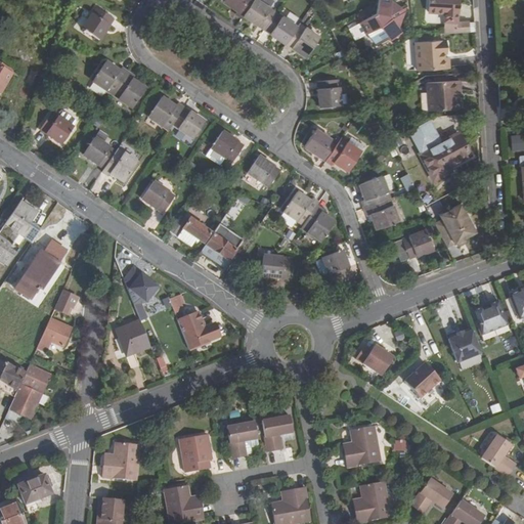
[(268,6),(258,0),(224,0),(224,1),(237,10),(235,13),(242,18),(244,15),(287,44),(285,47),(291,51),(293,48),(306,57),(319,38),(300,25),(299,28),(268,6)]
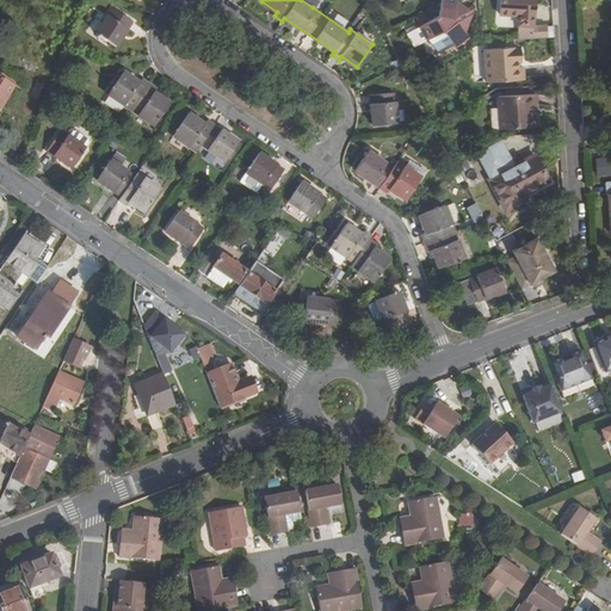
[(457,7),(456,0),(442,0),(442,16),(421,26),(430,41),(431,39),(440,54),(445,51),(446,53),(454,49),(452,48),(456,45),(456,48),(467,36),(464,31),(471,14),(457,7)]
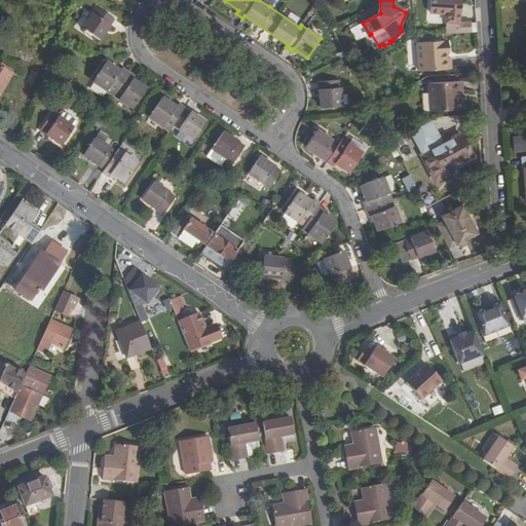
[(429,0),(429,11),(446,12),(446,21),(458,22),(459,0),(429,0)]
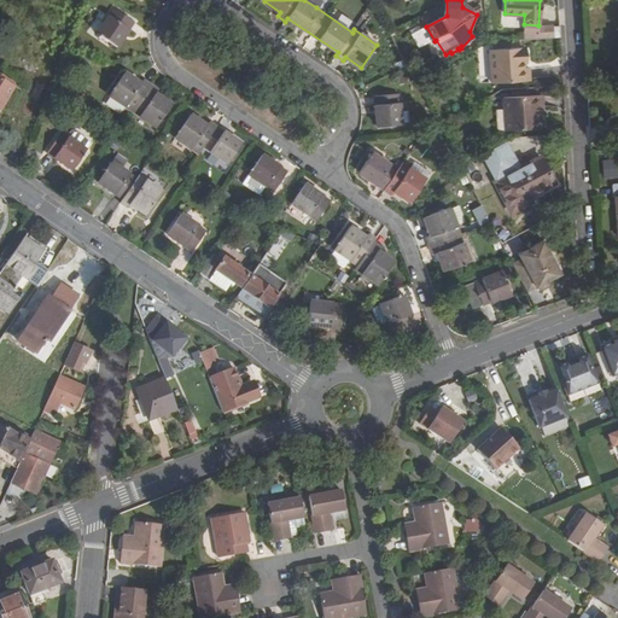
[(115,10),(98,33),(117,47),(129,30),(133,33),(138,25),(115,10)]
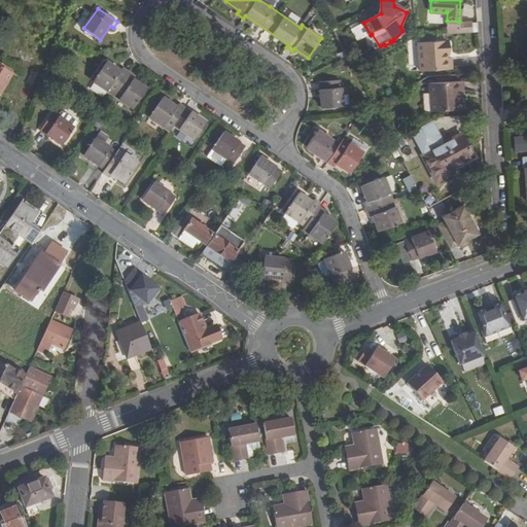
[(88,10),(77,22),(82,26),(92,14),(88,10)]
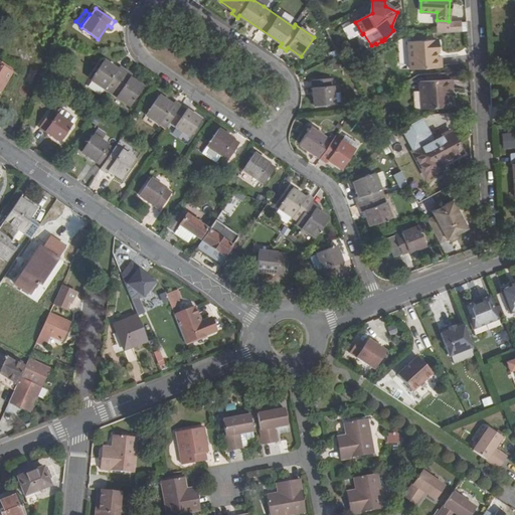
[(436,40),(407,42),(409,69),(441,67),(440,55),(436,55),(436,40)]
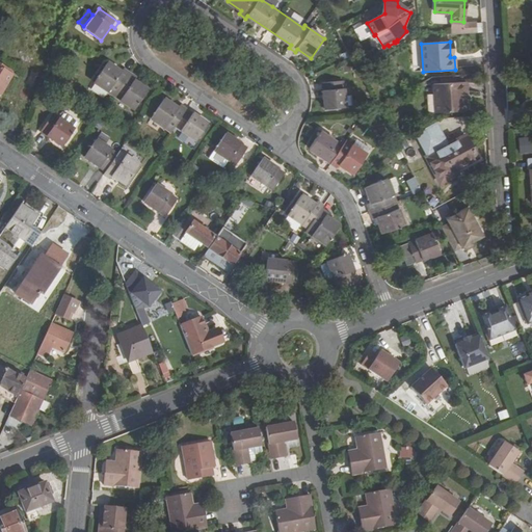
[(122,74),(108,64),(95,84),(134,111),(148,90),(134,82),(136,78),(124,70),(122,74)]
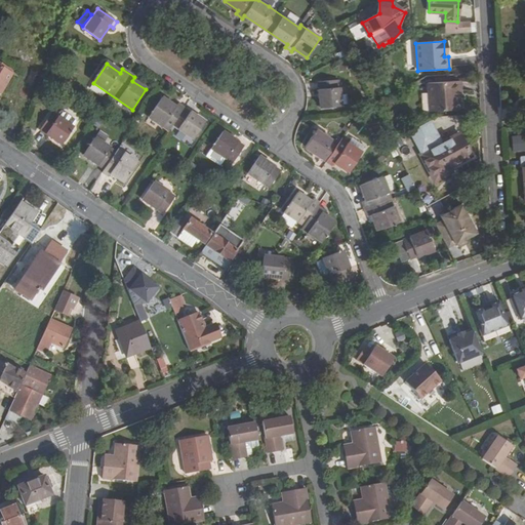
[(0,93),(1,94),(12,76),(11,75),(12,72),(1,65),(0,67),(0,93)]
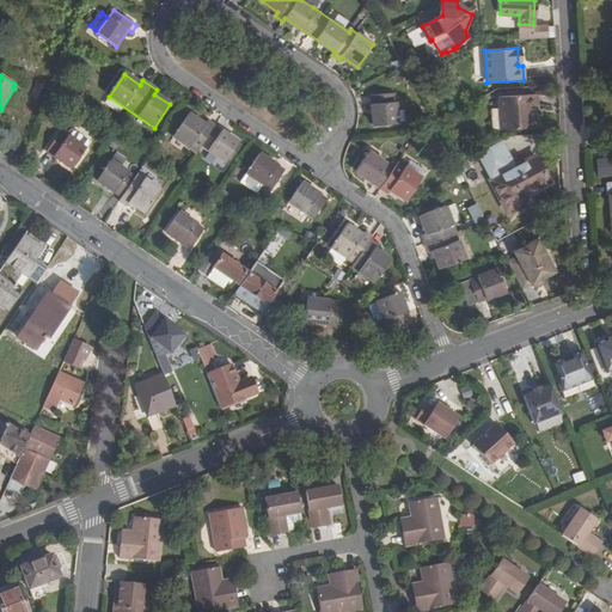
[(391,86),(367,90),(371,118),(395,116),(391,86)]
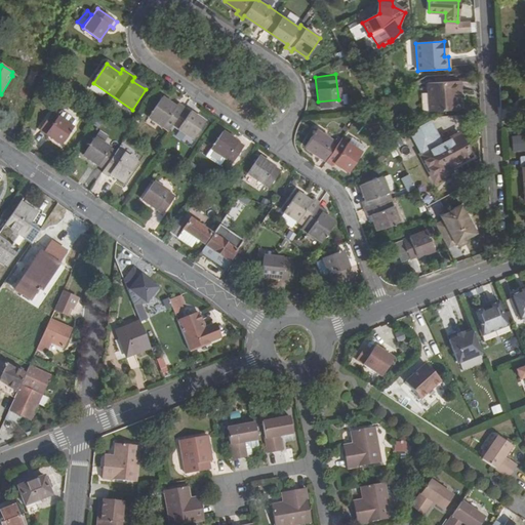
[(429,111),(456,110),(455,93),(459,93),(459,82),(427,84),(429,111)]
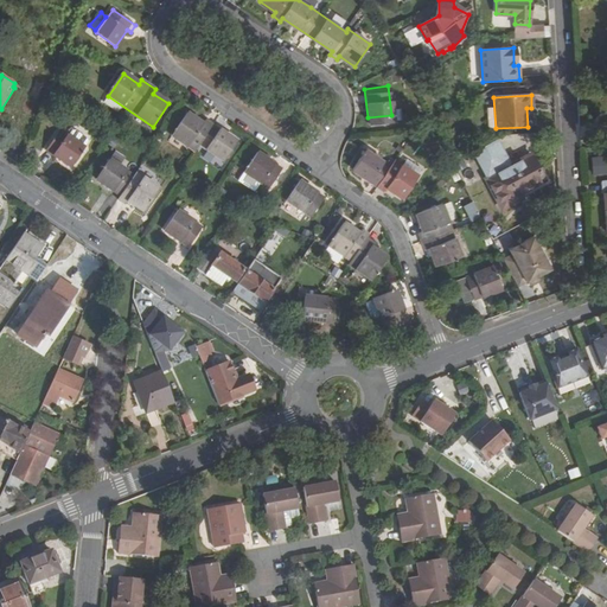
[(187,114),(173,133),(221,165),(237,144),(213,127),(211,129),(187,114)]
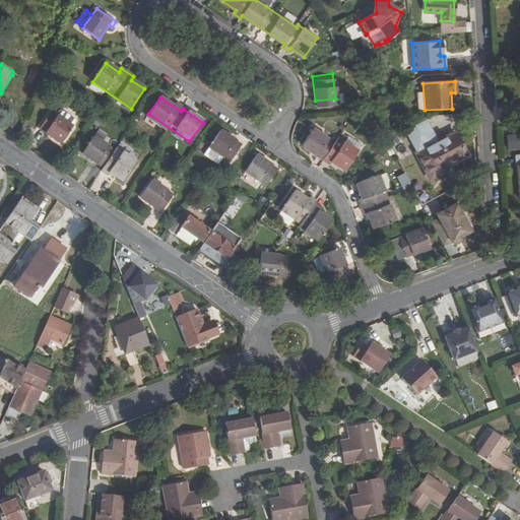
[(428,118),(406,130),(432,179),(447,170),(445,166),(467,153),(456,133),(440,142),(428,118)]
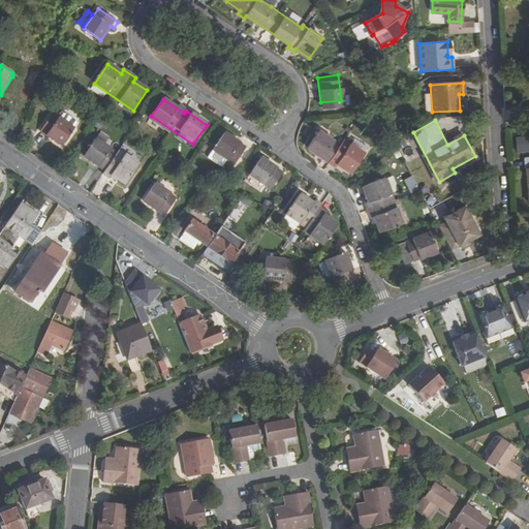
[(45,126),(34,143),(55,157),(66,141),(45,126)]
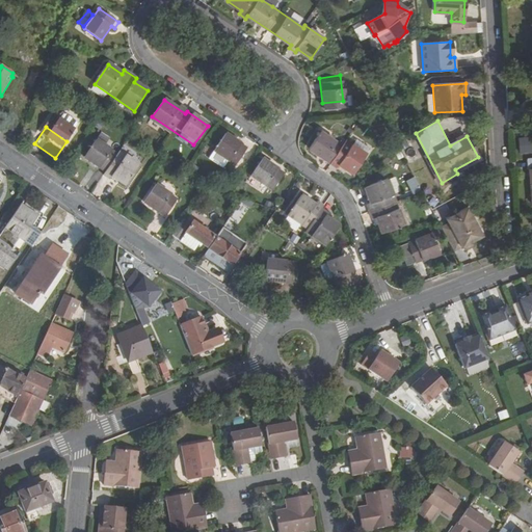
[(308,150),(336,168),(338,165),(350,175),(365,155),(345,140),(341,147),(319,132),(308,150)]
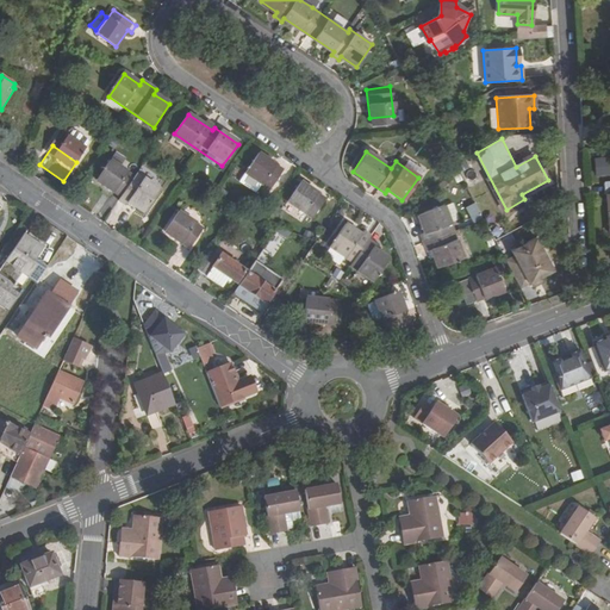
[(269,191),(282,172),(257,154),(243,174),(269,191)]
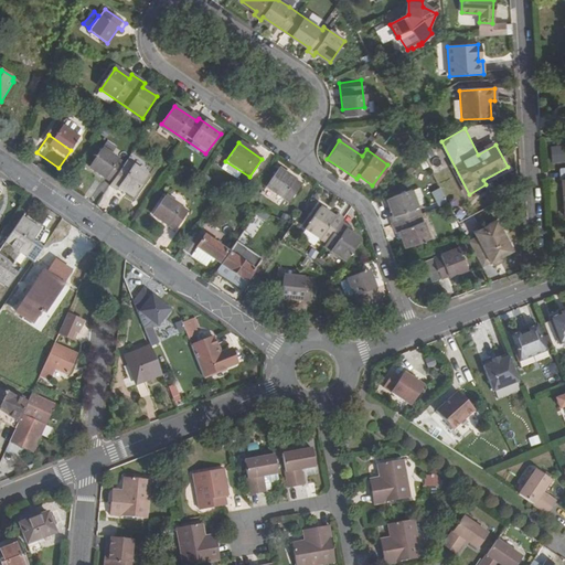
[(552,161),(564,160),(564,146),(552,147),(552,161)]
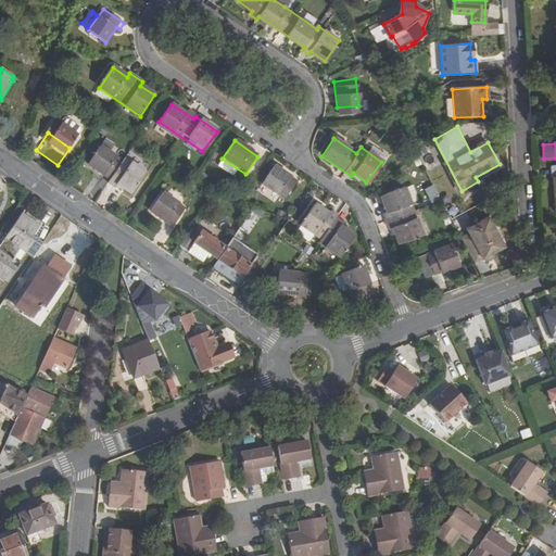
[(96,158),(83,178),(96,188),(95,190),(108,200),(110,197),(124,206),(138,186),(96,158)]
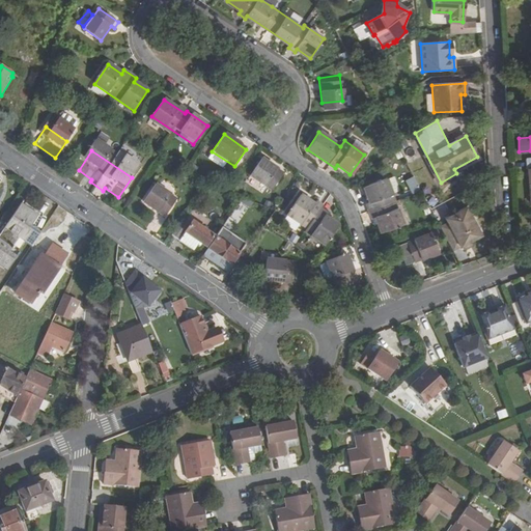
[(260,159),(249,176),(270,192),(282,174),(260,159)]
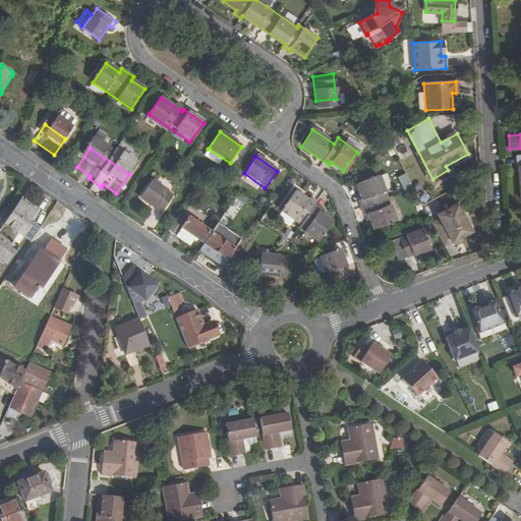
[(406,172),(398,176),(404,189),(412,186),(406,172)]
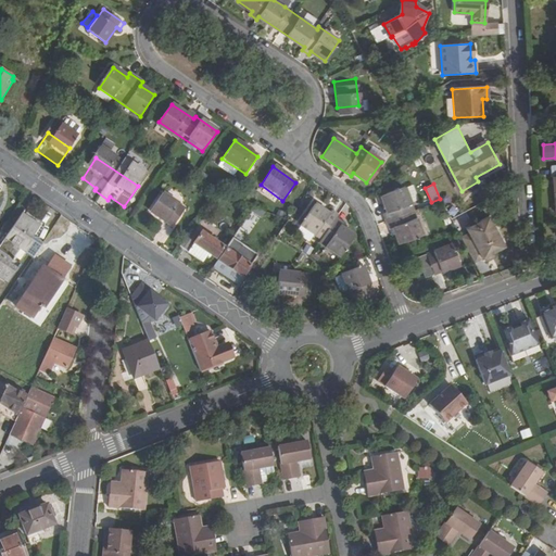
[(411,186),(403,189),(408,204),(416,201),(411,186)]
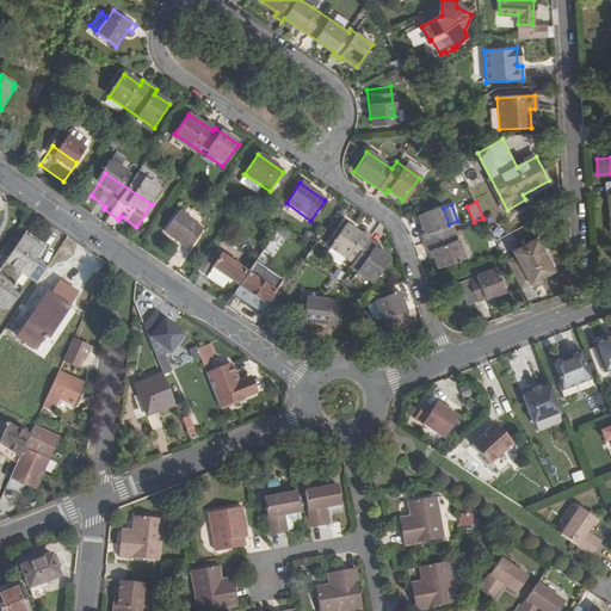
[(430,251),(437,269),(462,259),(449,224),(443,208),(442,207),(417,216),(423,234),(419,235),(425,252),(430,251)]
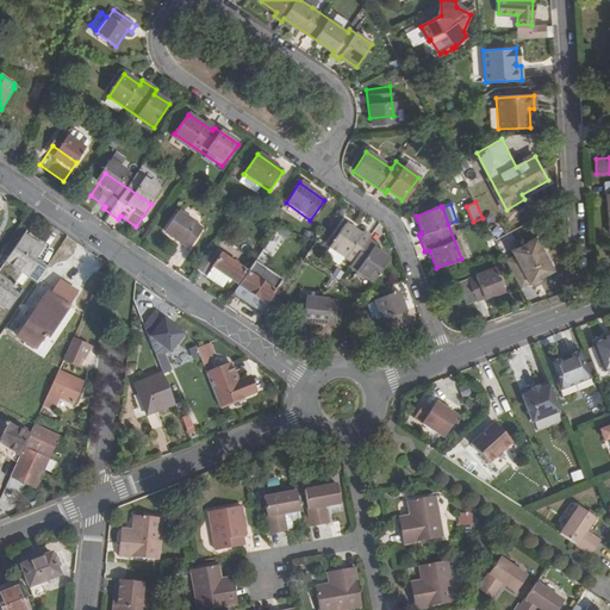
[(344,225),(328,248),(350,263),(348,267),(371,282),(386,259),(371,248),(373,244),(366,241),(368,236),(362,232),(360,236),(344,225)]
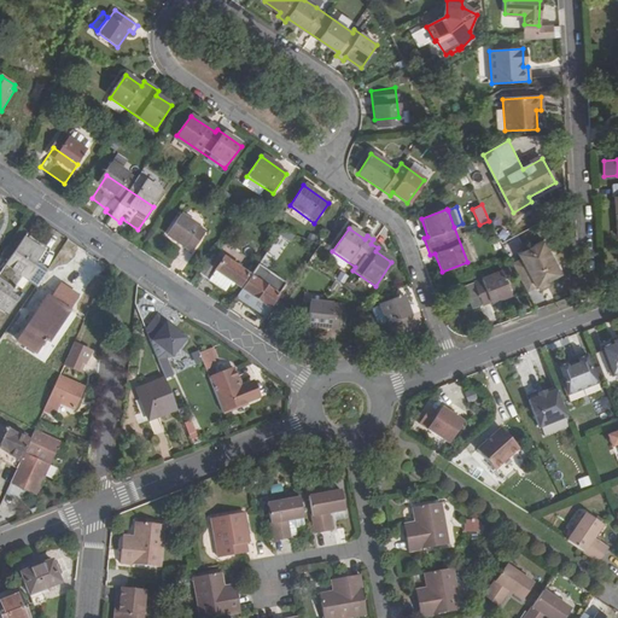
[(174,229),(161,250),(185,267),(198,246),(174,229)]
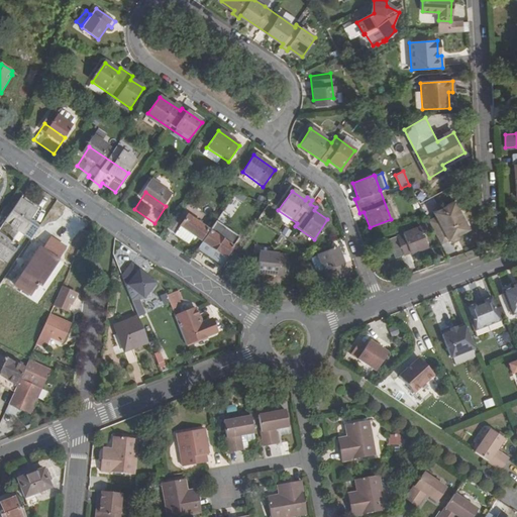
[(17,200),(0,226),(0,255),(7,261),(24,235),(29,238),(39,225),(32,222),(37,214),(17,200)]
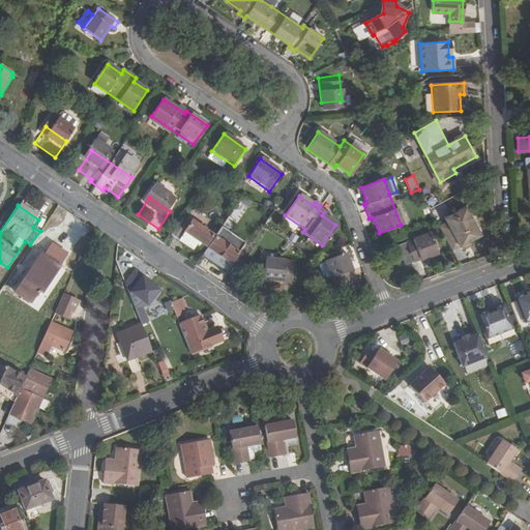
[(467,205),(437,222),(452,249),(462,245),(462,246),(466,247),(470,245),(471,242),(470,240),(482,234),(476,223),(474,224),(471,218),(473,217),(467,205)]
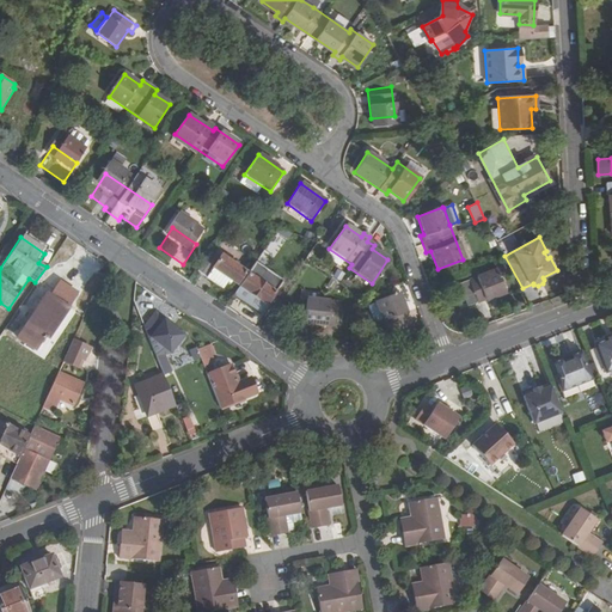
[(245,273),(212,250),(197,271),(222,289),(227,282),(230,283),(232,281),(237,285),(245,273)]
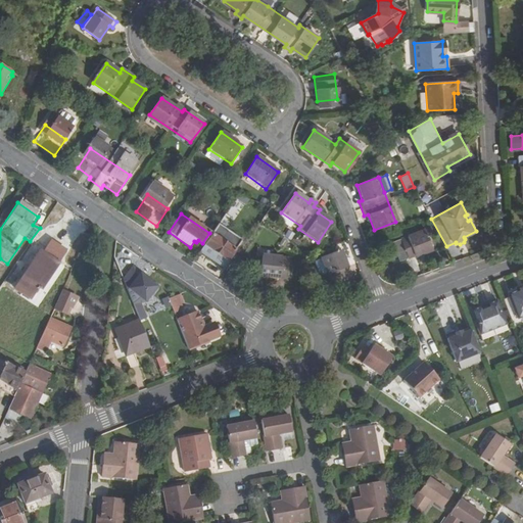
[(227,231),(218,224),(199,251),(220,267),(225,259),(227,262),(234,250),(221,240),(227,231)]
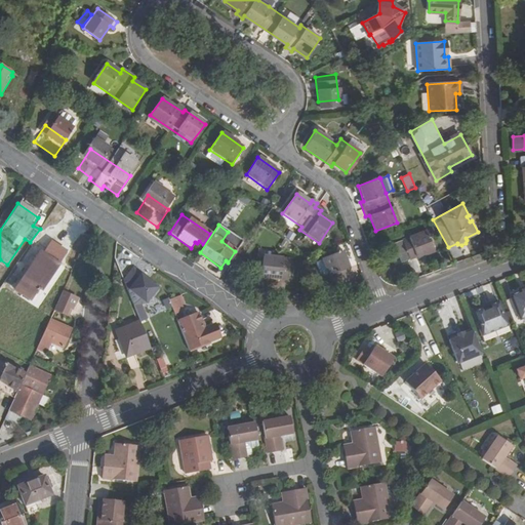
[(427,230),(403,240),(395,244),(403,263),(411,259),(435,249),(427,230)]
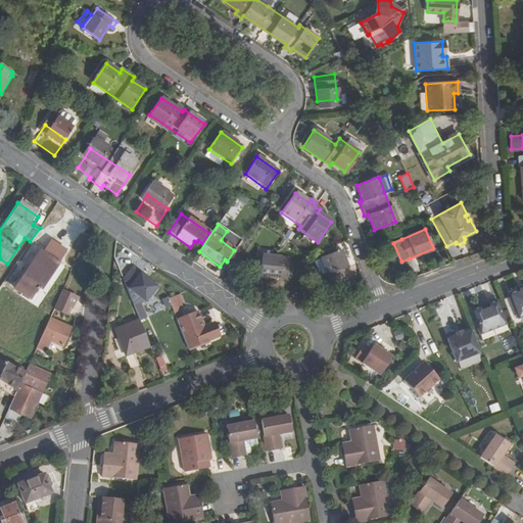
[(42,288),(59,262),(43,250),(17,289),(32,298),(39,287),(40,288),(41,286),(42,288)]
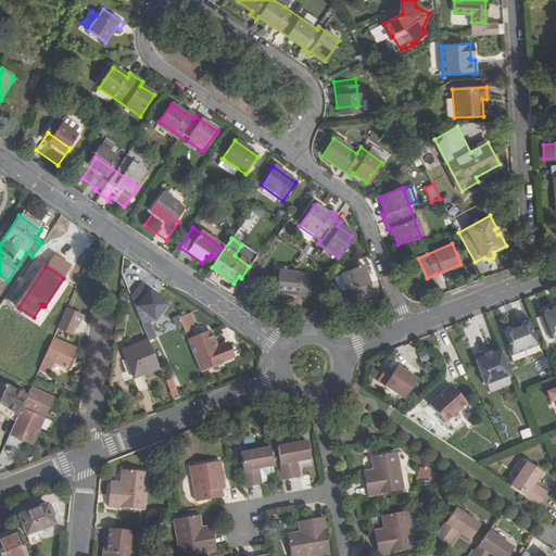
[(373,293),(363,268),(342,276),(343,276),(349,291),(355,308),(375,301),(371,293),(373,293)]
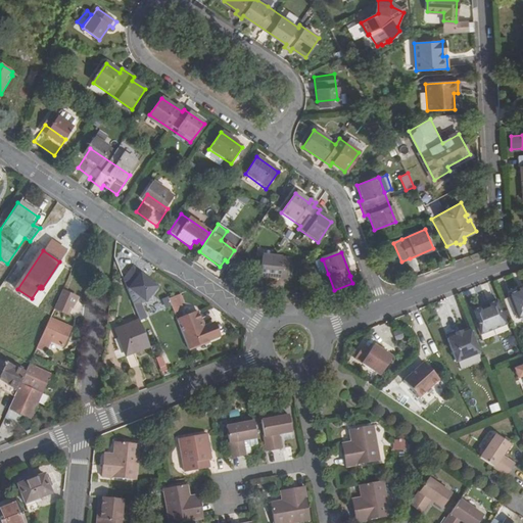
[(286,257),(262,255),(259,276),(285,278),(286,257)]
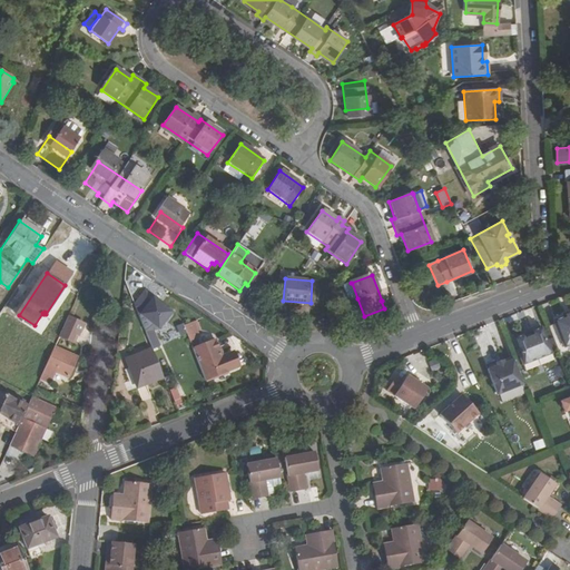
[(357,298),(352,283),(343,286),(349,302),(357,298)]
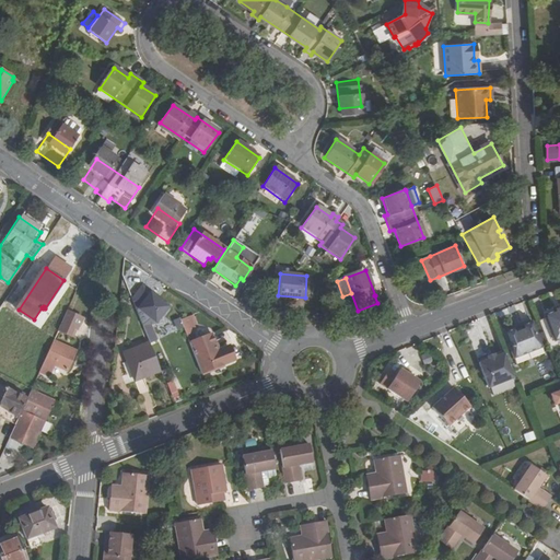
[(141,288),(131,301),(142,327),(149,324),(154,322),(166,305),(141,288)]
